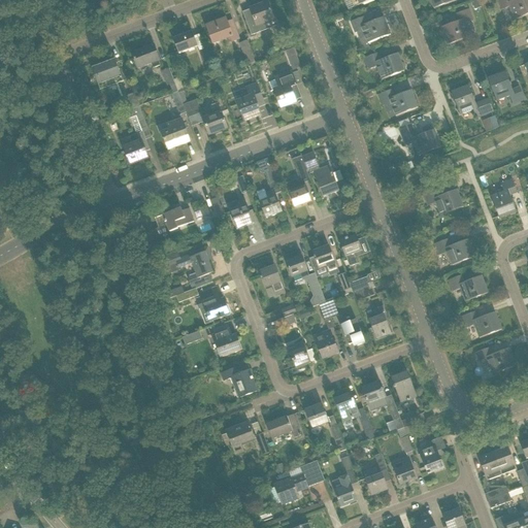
[(456,0),(430,0),(434,9),(457,1),(456,0)]
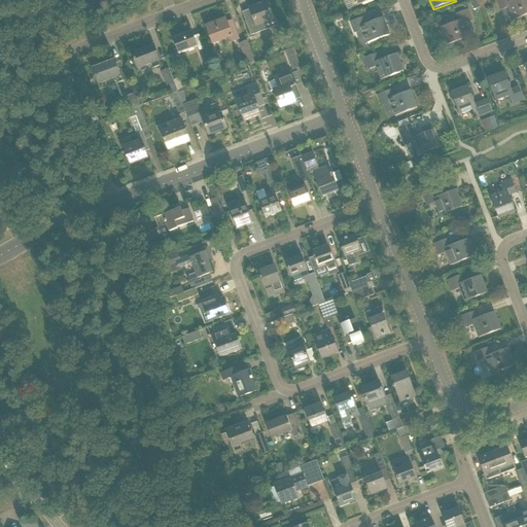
[(475,10),(480,7),(477,0),(475,0),(471,2),(475,10)]
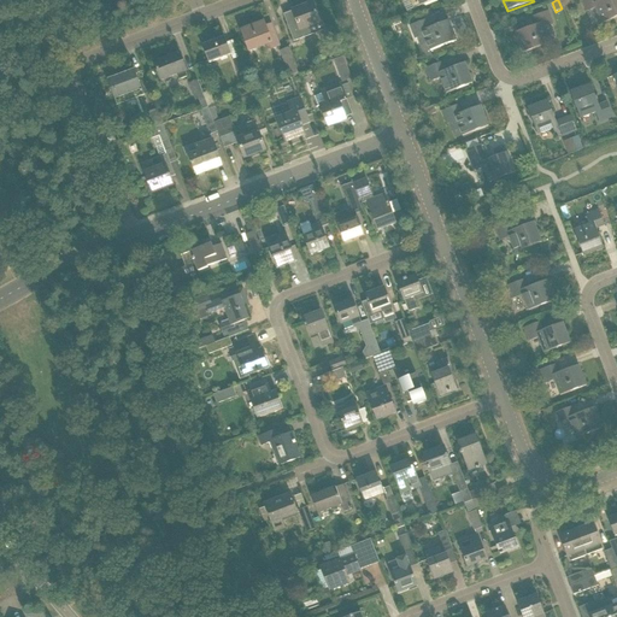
[(616,0),(601,0),(599,1),(598,0),(581,0),(586,12),(595,9),(601,24),(616,17),(616,0)]
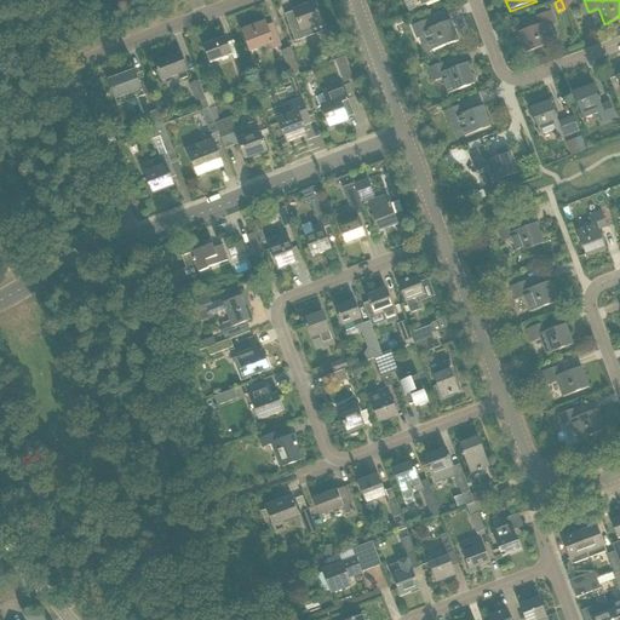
[(323,22),(322,22),(315,4),(294,11),(298,21),(290,24),(296,41),(327,29),(323,22)]
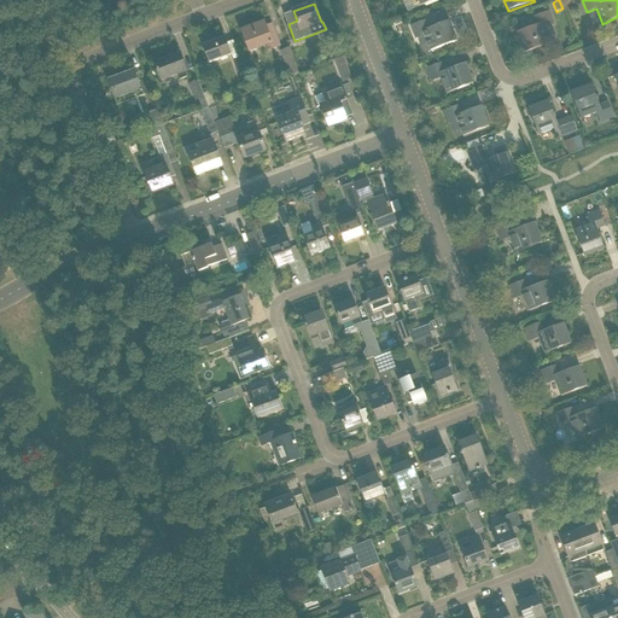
[(544,28),(554,24),(549,11),(534,17),(537,25),(517,33),(524,53),(551,44),(544,28)]
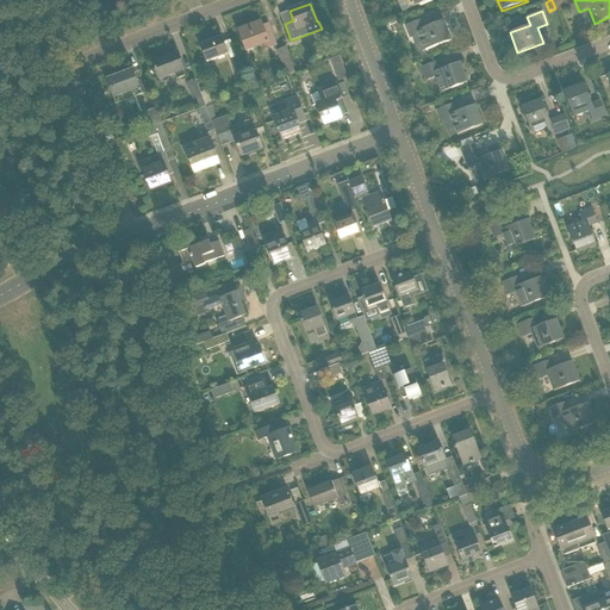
[(419,20),(405,25),(410,38),(412,38),(419,36),(424,50),(425,50),(452,41),(443,20),(423,29),(419,20)]
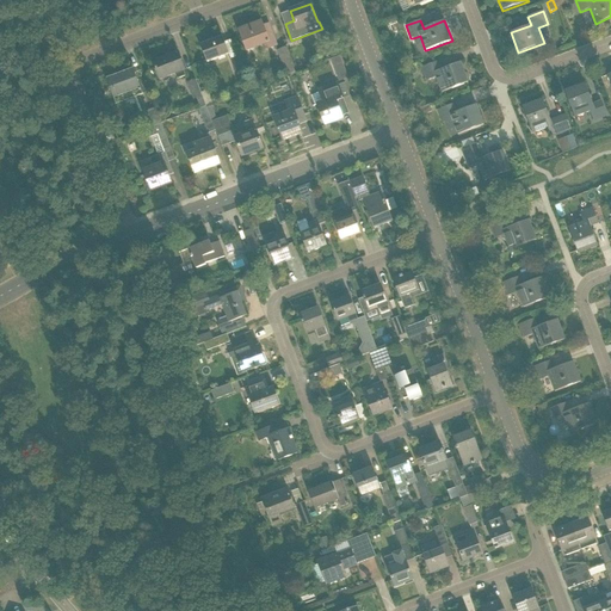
[(269,24),(263,26),(261,22),(239,30),(247,51),(263,45),(264,50),(276,45),(269,24)]
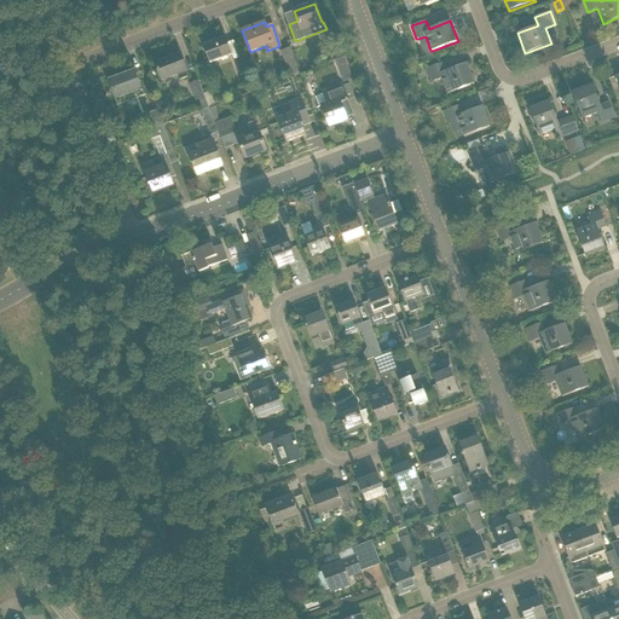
[(227,44),(226,39),(225,36),(202,45),(209,63),(232,55),(227,44)]
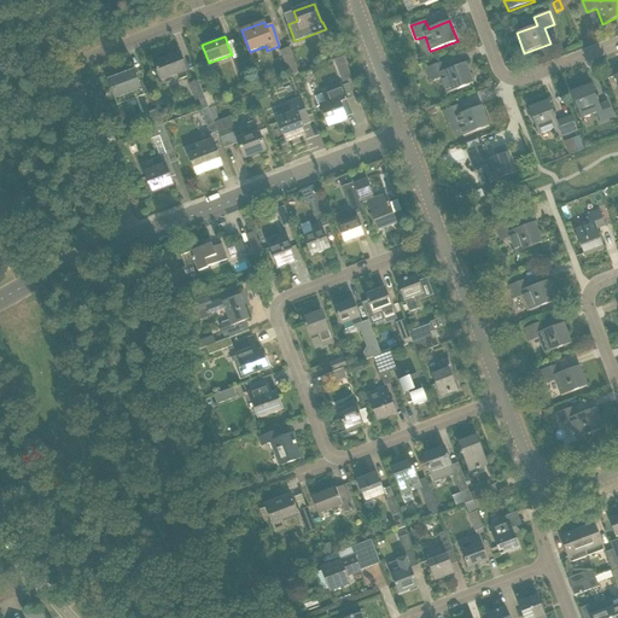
[(289,77),(298,74),(289,47),(280,51),(289,77)]
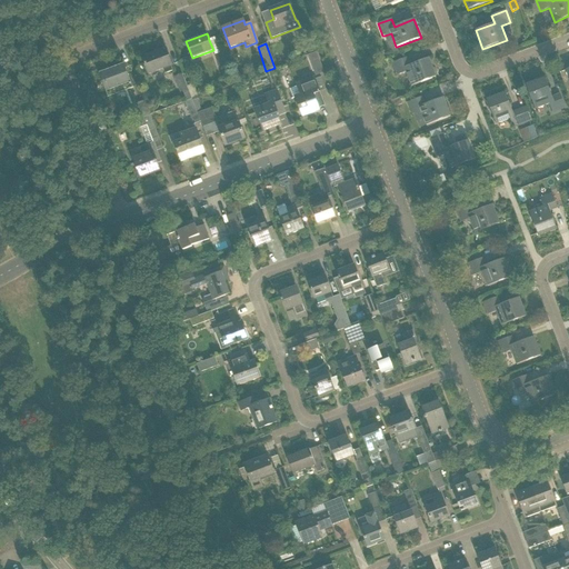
[(171,66),(171,65),(166,49),(142,58),(149,73),(163,69),(165,73),(173,71),(171,66)]
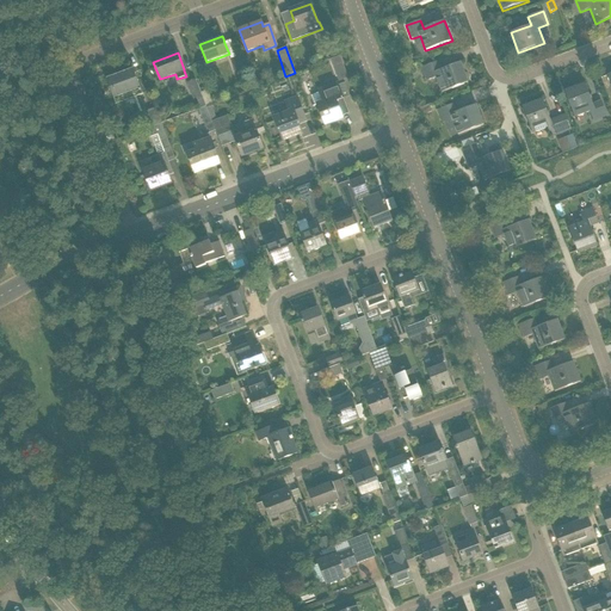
[(236,74),(244,72),(238,56),(230,59),(236,74)]
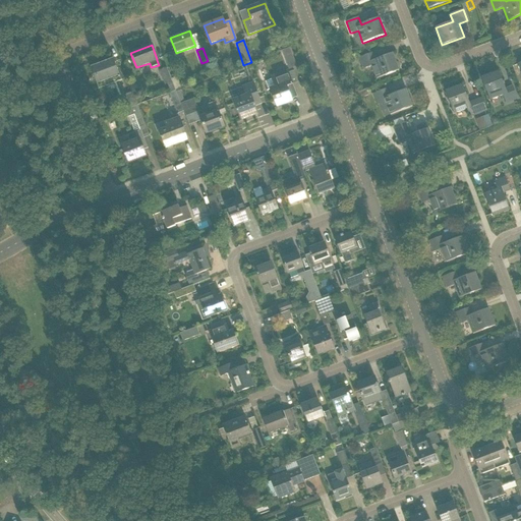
[(290,48),(282,51),(284,57),(292,54),(290,48)]
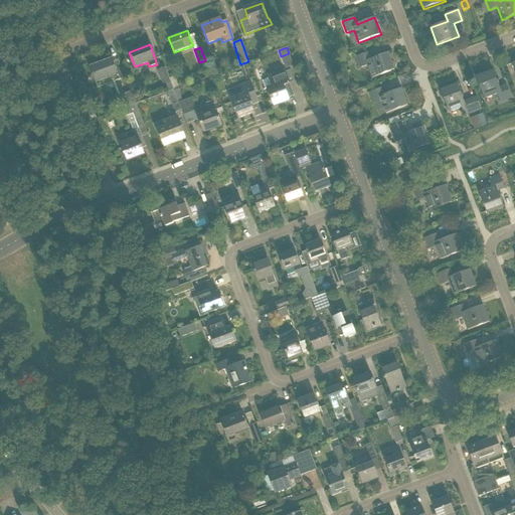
[(388,52),(370,59),(368,52),(355,56),(360,67),(367,65),(372,77),(394,69),(388,52)]
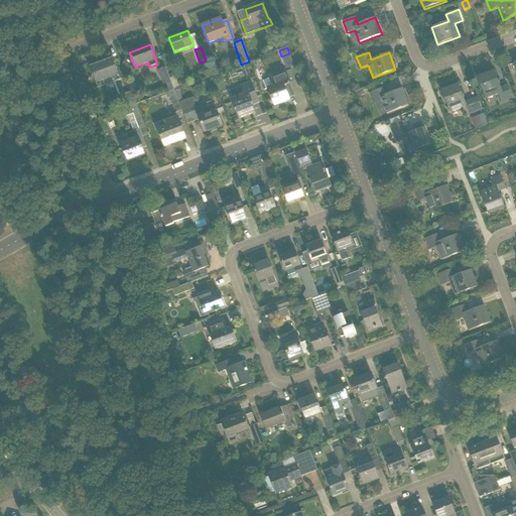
[(121,80),(114,61),(113,58),(90,68),(98,88),(121,80)]
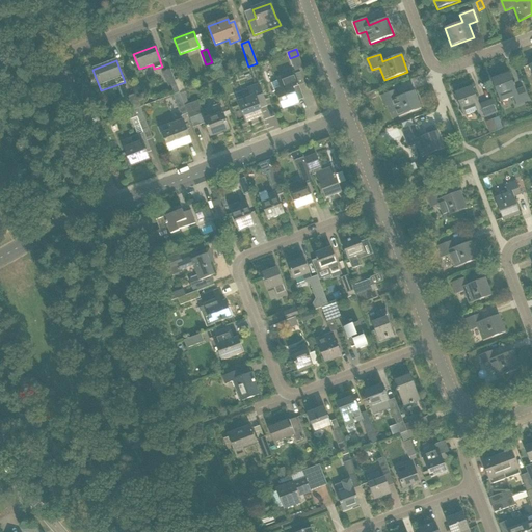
[(176,84),(175,81),(170,69),(162,72),(168,87),(176,84)]
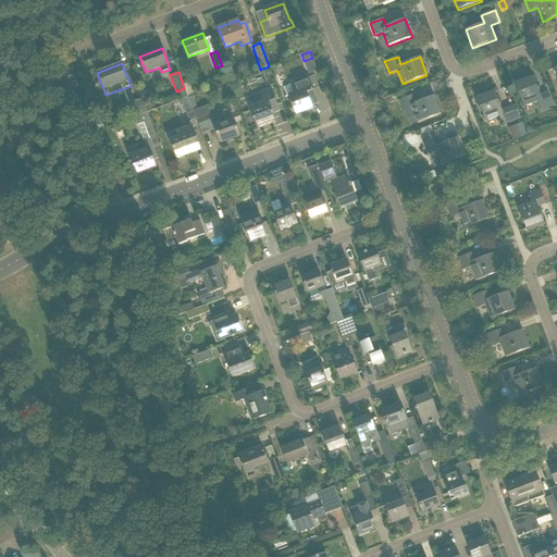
[(294,93),(289,95),(296,114),(312,108),(311,107),(317,104),(313,96),(314,95),(312,90),(313,90),(313,89),(308,77),(308,75),(307,75),(289,82),(291,85),(294,93)]
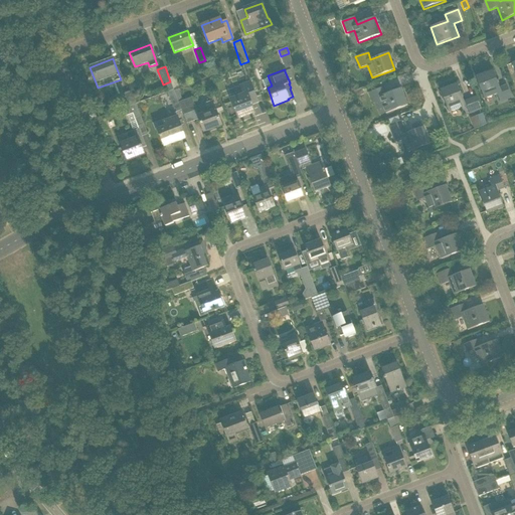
[(507,86),(500,88),(493,70),(476,76),(484,99),(497,94),(500,102),(511,98),(507,86)]
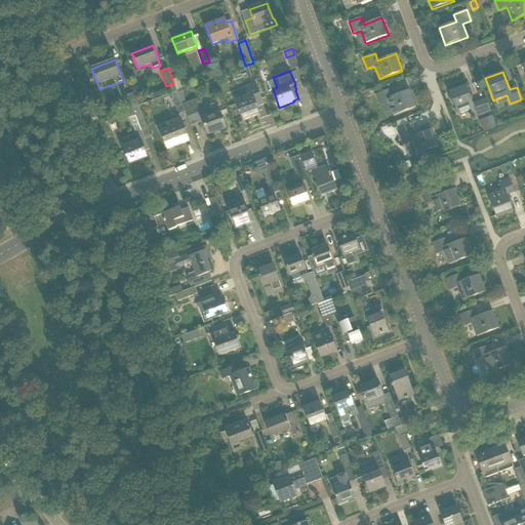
[(263,104),(255,84),(245,87),(248,96),(236,101),(243,121),(259,115),(254,101),(260,98),(263,104)]
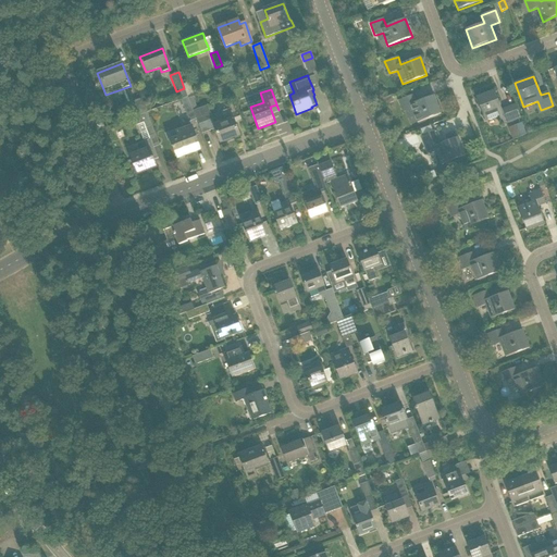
[(515,104),(502,110),(495,91),(477,98),(485,122),(499,116),(503,125),(520,119),(515,104)]
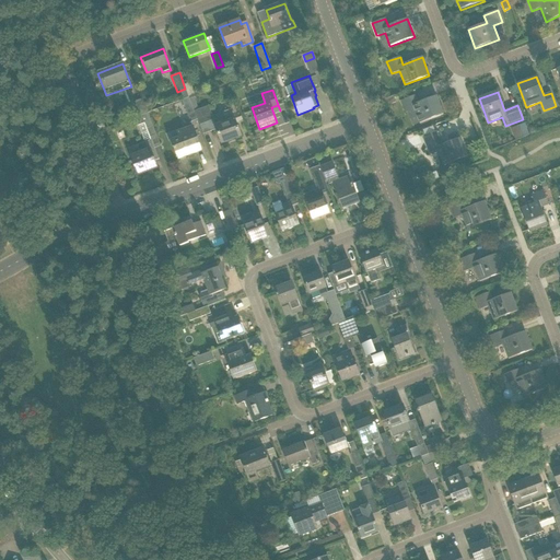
[(415,95),(401,101),(406,113),(407,112),(413,109),(419,124),(420,124),(443,115),(436,96),(418,103),(415,95)]
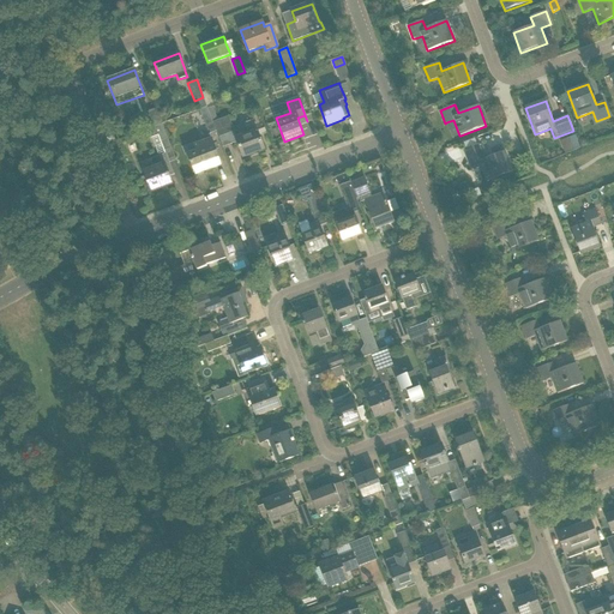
[(422,116),(433,112),(431,106),(420,109),(422,116)]
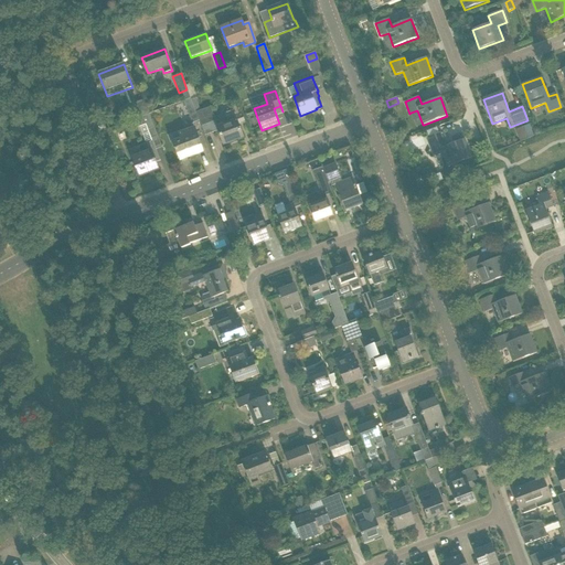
[(195,113),(191,99),(190,98),(183,100),(192,124),(199,120),(195,113)]
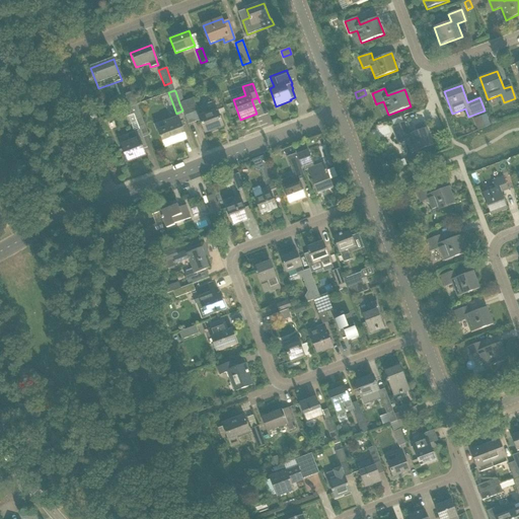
[(179,90),(175,91),(179,103),(182,110),(184,115),(188,125),(194,122),(191,114),(198,112),(197,109),(193,98),(184,101),(179,90)]
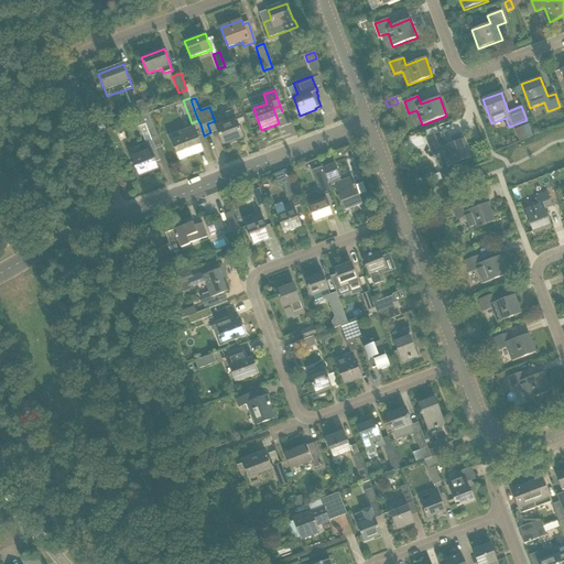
[(134,119),(149,114),(144,99),(129,105),(134,119)]
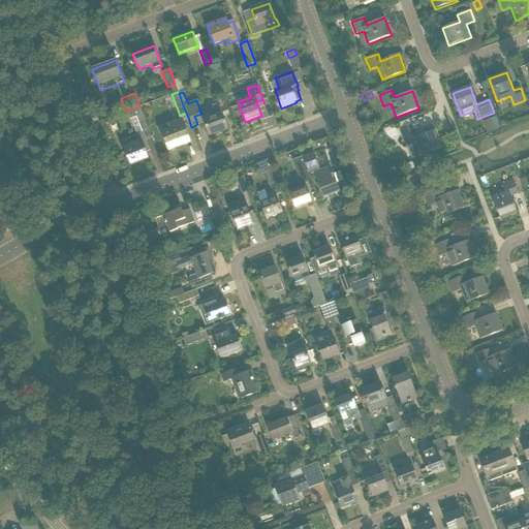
[(221,113),(218,103),(211,105),(214,116),(204,119),(210,135),(227,128),(221,113)]
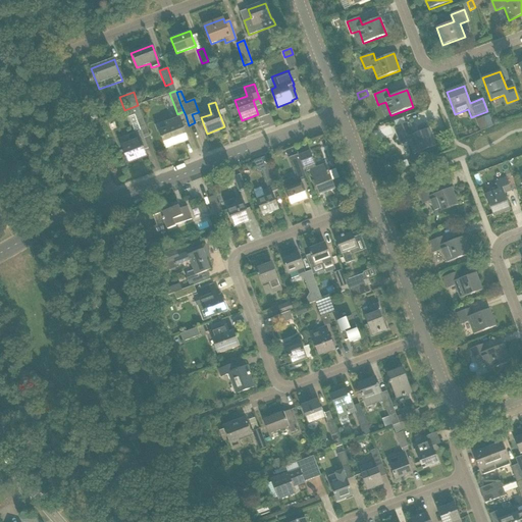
[(140,131),(141,131),(147,127),(138,105),(124,110),(127,118),(135,115),(140,131)]
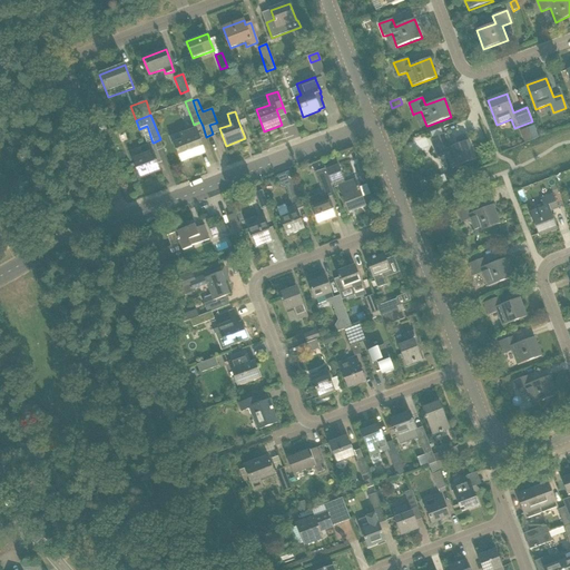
[(533,126),(527,128),(531,139),(538,137),(533,126)]
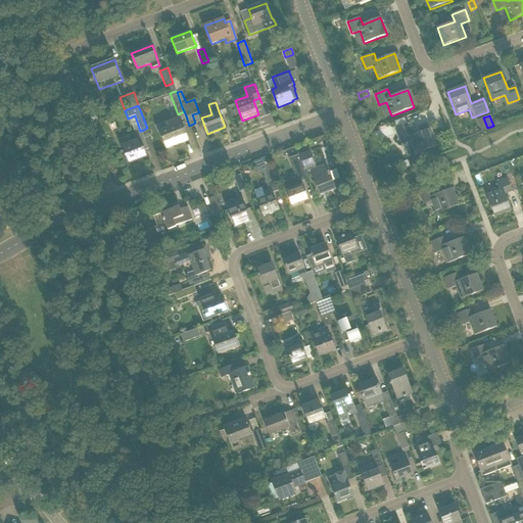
[(181,138),(187,135),(180,119),(165,124),(168,129),(160,132),(167,149),(183,143),(181,138)]
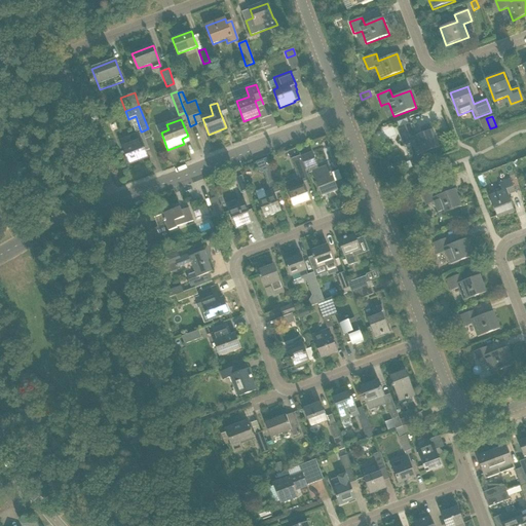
[(399,127),(397,128),(404,146),(411,143),(413,147),(411,148),(416,162),(428,158),(425,152),(439,147),(433,129),(415,137),(409,123),(408,123),(399,127)]
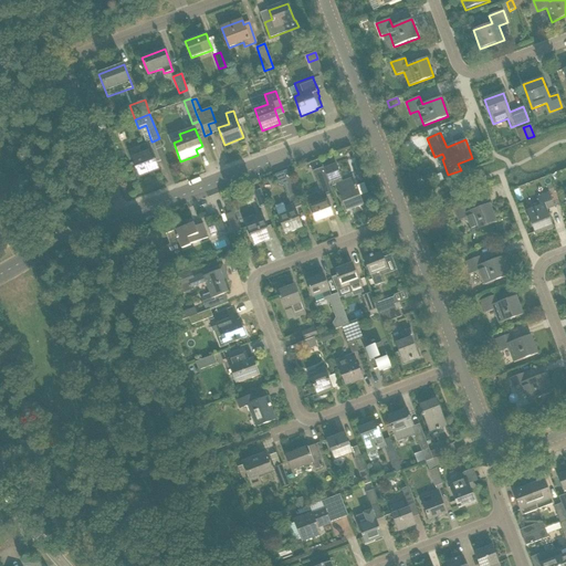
[(160,161),(157,150),(153,142),(152,142),(129,150),(139,177),(158,169),(156,163),(160,161)]
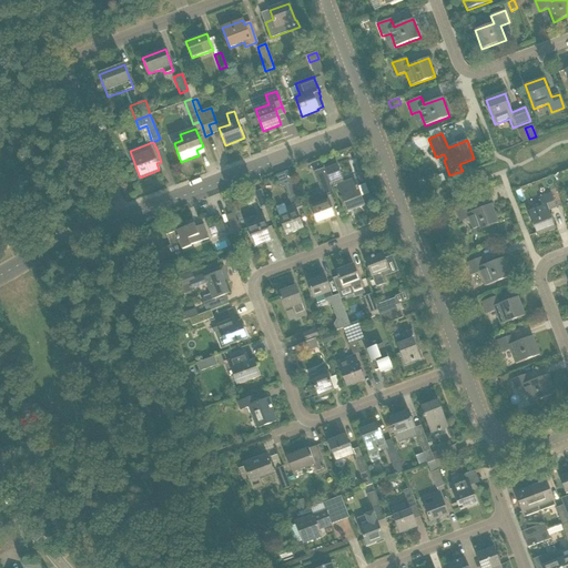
[(354,179),(344,182),(337,164),(325,170),(332,188),(337,185),(348,212),(365,205),(354,179)]
